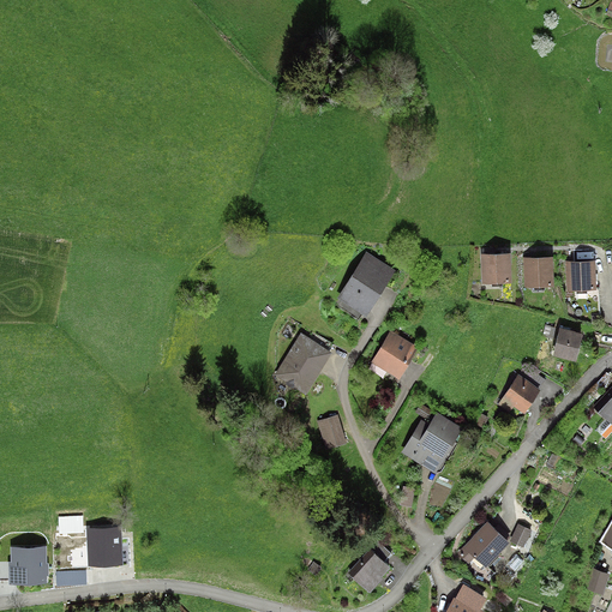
[(480,252),(481,285),(508,283),(507,251),(480,252)]
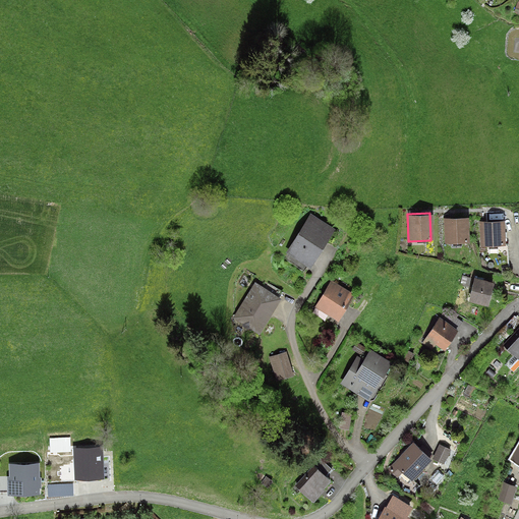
[(311,216),(288,252),(311,268),(335,231),(311,216)]
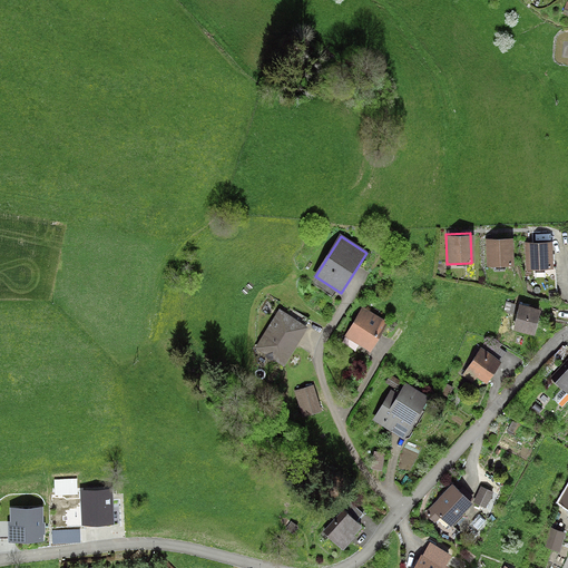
[(486,238),(487,268),(511,267),(510,237),(486,238)]
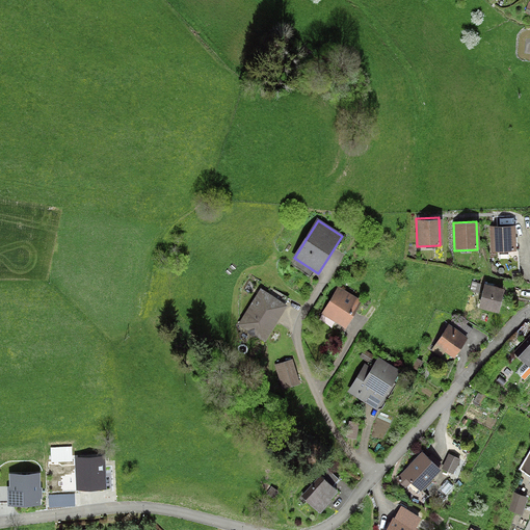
[(489,224),(491,253),(513,252),(512,223),(489,224)]
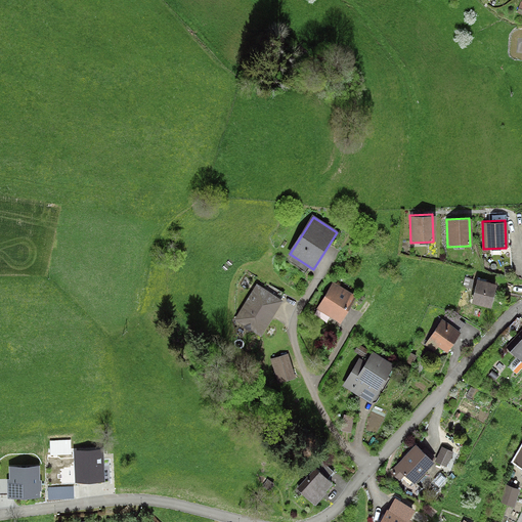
[(475,276),(470,299),(490,304),(495,281),(475,276)]
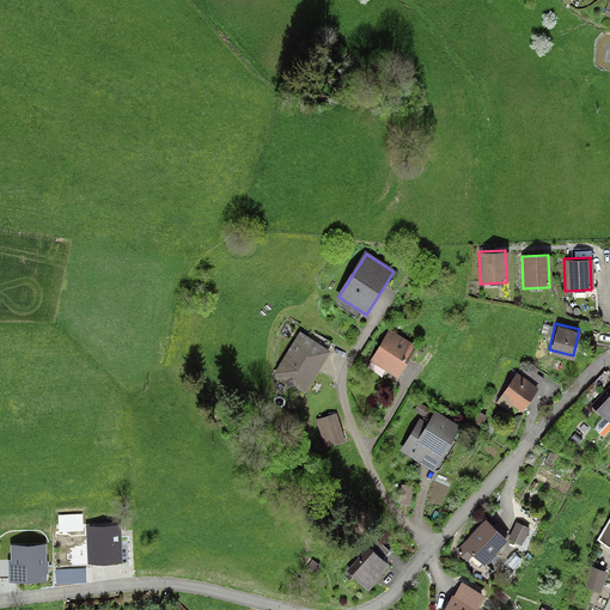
[(415,347),(389,330),(368,360),(395,377),(415,347)]
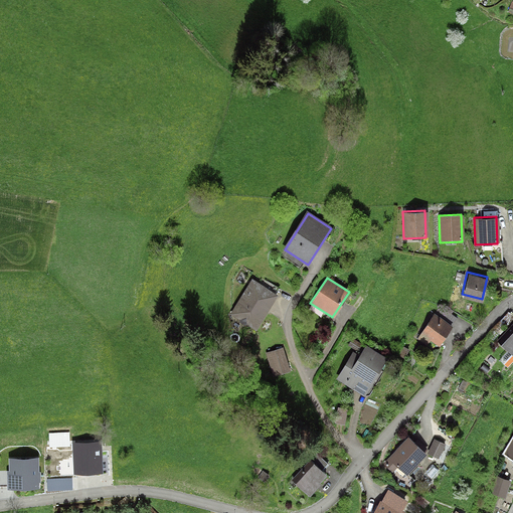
[(281,297),(253,281),(232,315),(260,331),(281,297)]
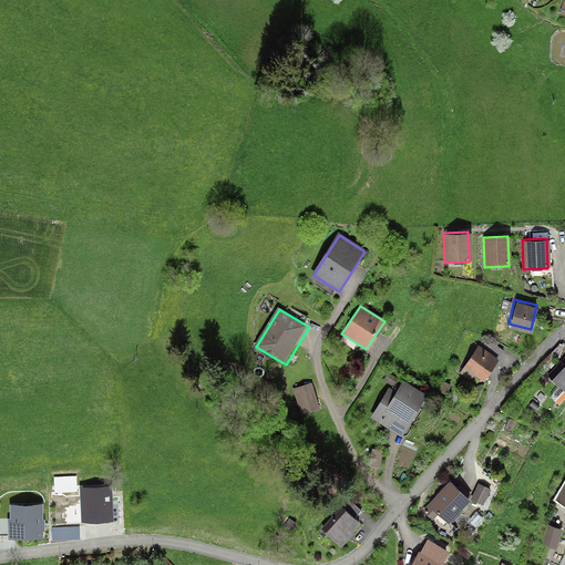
[(497,359),(476,346),(462,369),(482,382),(497,359)]
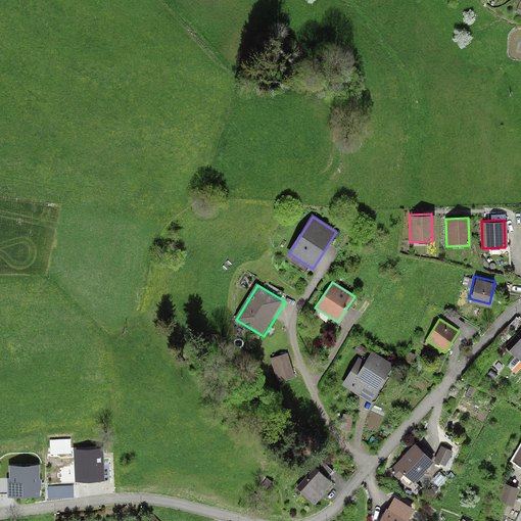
[(520,334),(508,349),(515,356),(507,365),(516,373),(520,366),(520,334)]
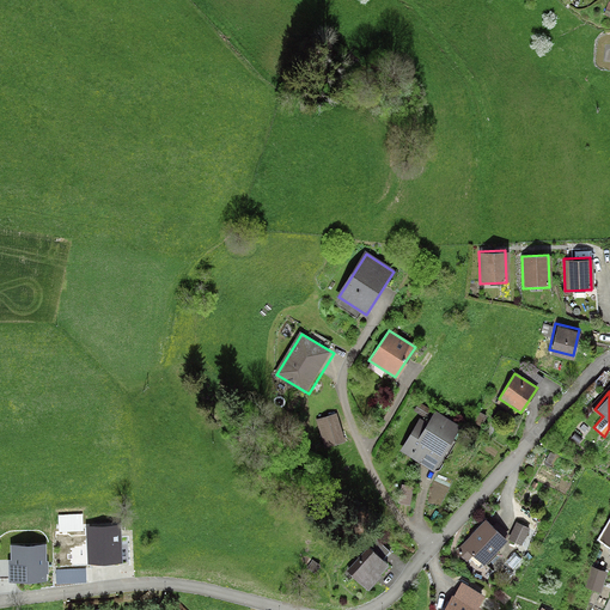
[(464,425),(437,410),(427,427),(419,422),(402,453),(438,473),(464,425)]
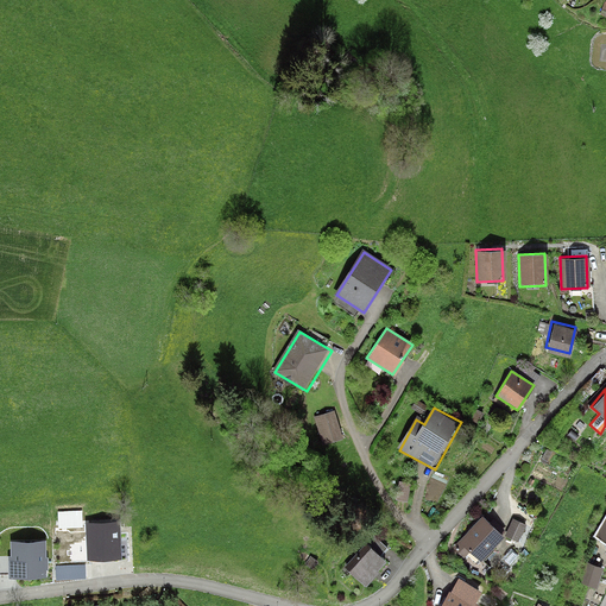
[(341,439),(333,414),(314,420),(322,444),(341,439)]
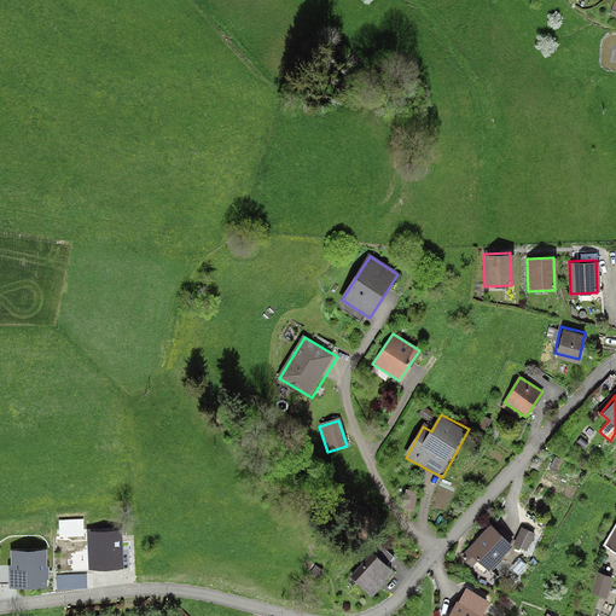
[(555,457),(548,466),(553,470),(559,460),(555,457)]
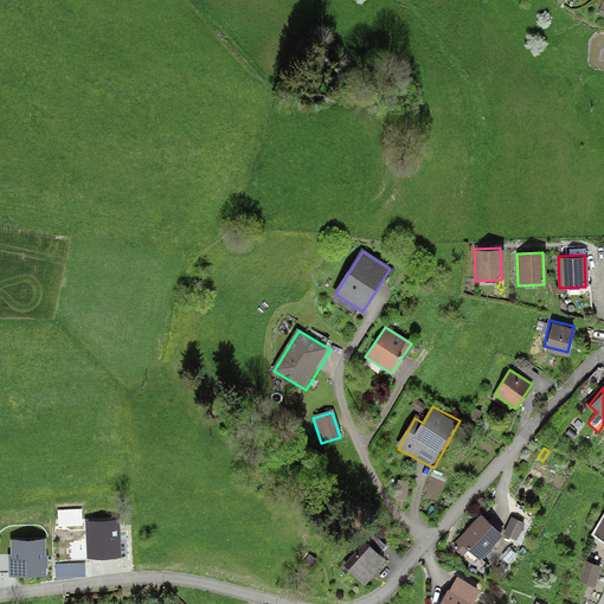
[(407,482),(397,481),(393,499),(404,500),(407,482)]
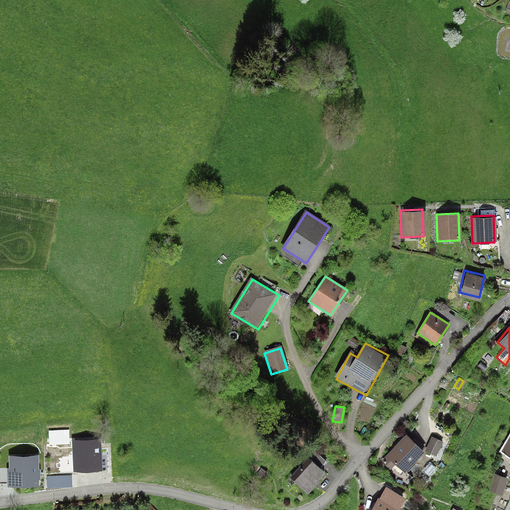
[(509,435),(501,449),(509,455),(509,435)]
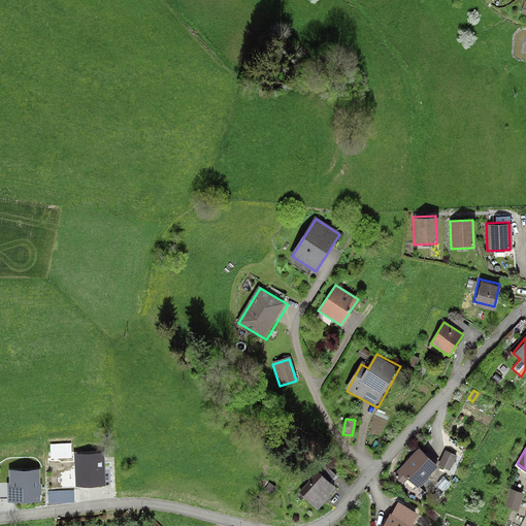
[(401,469),(419,488),(439,469),(422,451),(401,469)]
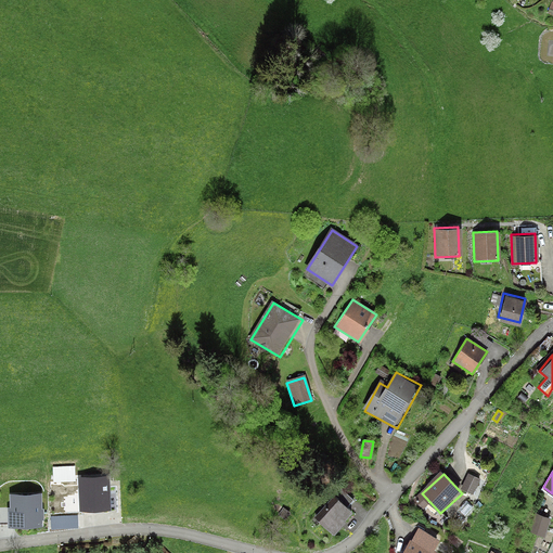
[(476,496),(481,480),(467,474),(461,489),(476,496)]
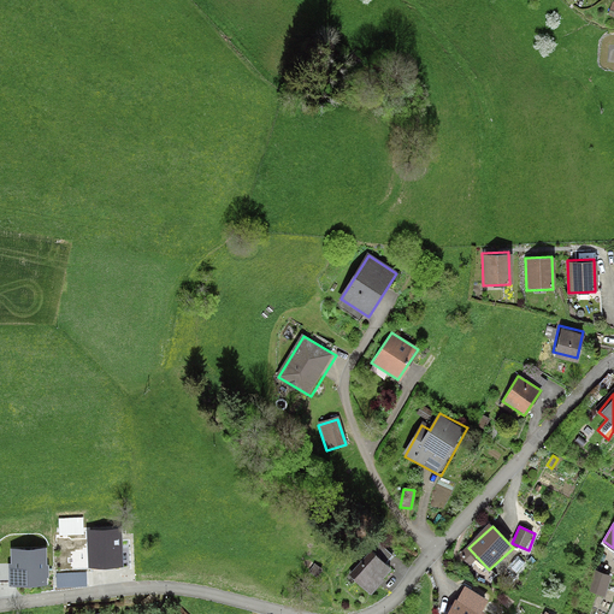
[(86,532),(88,570),(124,567),(122,531),(86,532)]
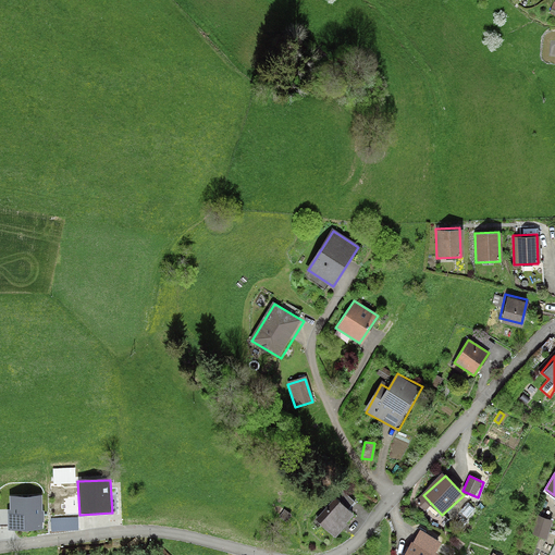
[(340,490),(333,497),(347,508),(354,501),(340,490)]
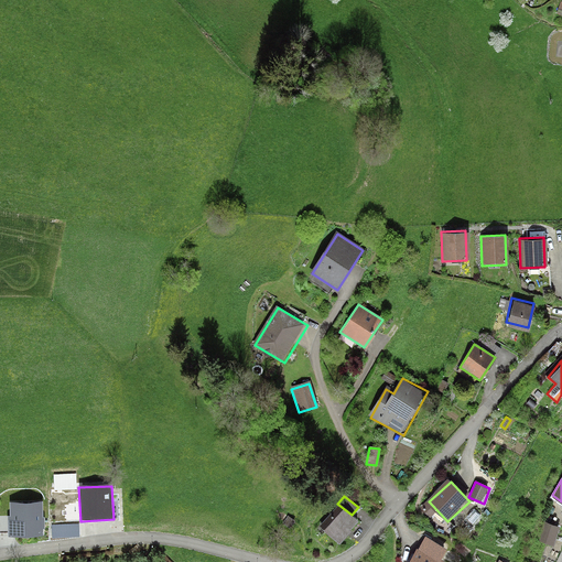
[(10,535),(40,533),(39,501),(9,503),(10,535)]
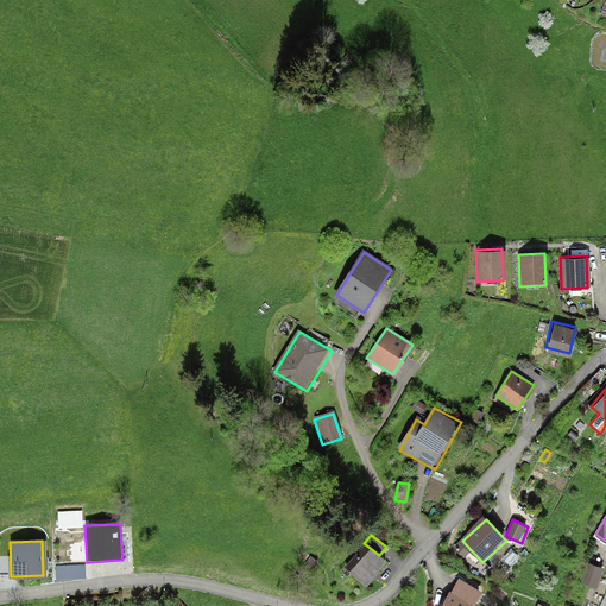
[(379,555),(364,543),(343,567),(364,585),(385,561),(379,555)]
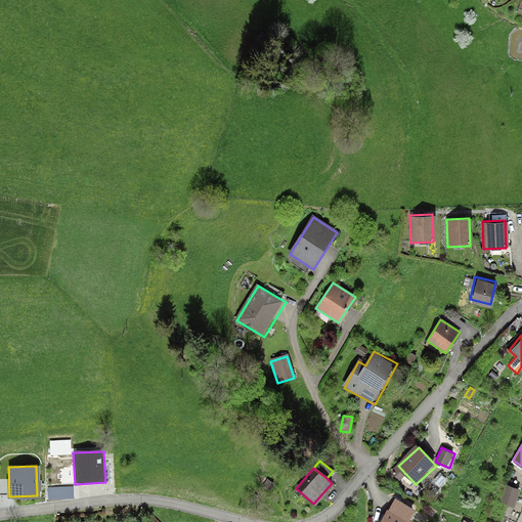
[(505,485),(499,504),(512,507),(517,488),(505,485)]
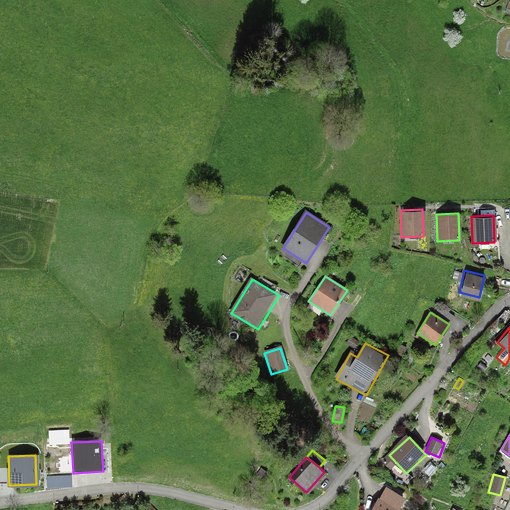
[(404,497),(383,486),(370,509),(401,509),(403,507),(400,505),(404,497)]
